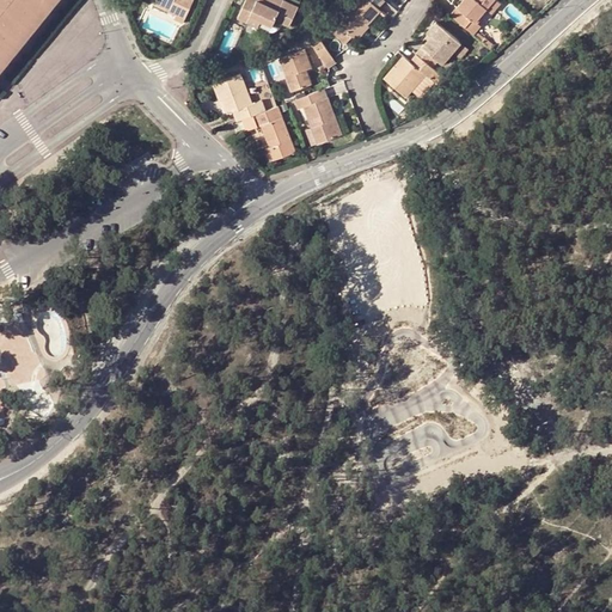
[(0,0),(0,75),(60,0),(0,0)]
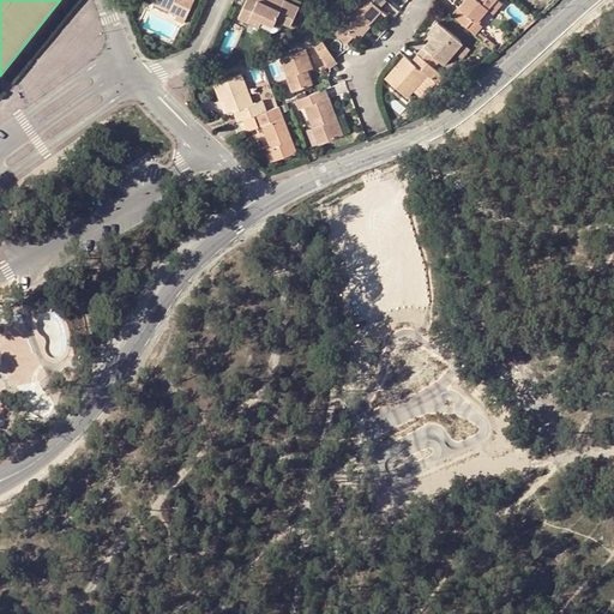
[(179,10),(157,0),(156,0),(155,5),(176,14),(179,10)]
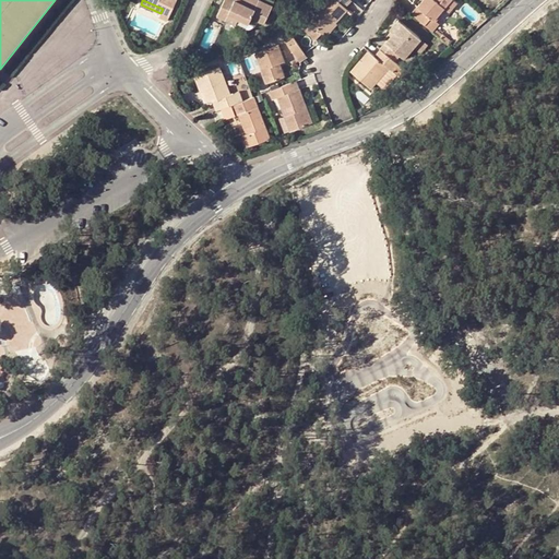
[(143,0),(163,9),(161,13),(159,16),(167,21),(176,0),(143,0)]
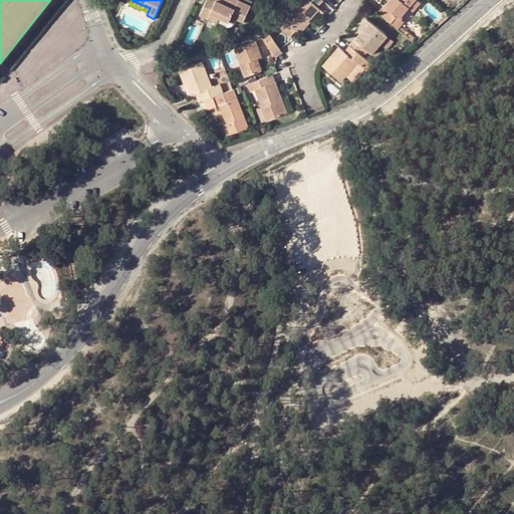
[(216,0),(215,3),(208,0),(207,0),(200,14),(208,18),(211,13),(219,17),(229,22),(232,16),(235,17),(243,21),(251,5),(239,0),(216,0)]
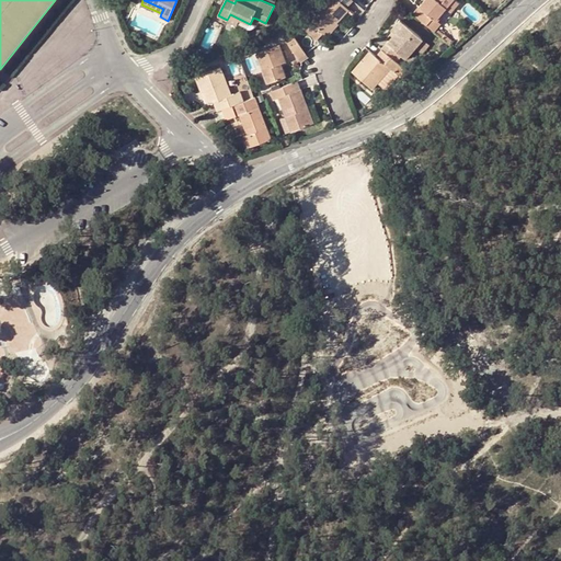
[(346,7),(353,0),(352,0),(327,0),(309,20),(324,34),(335,22),(336,23),(348,10),(346,7)]
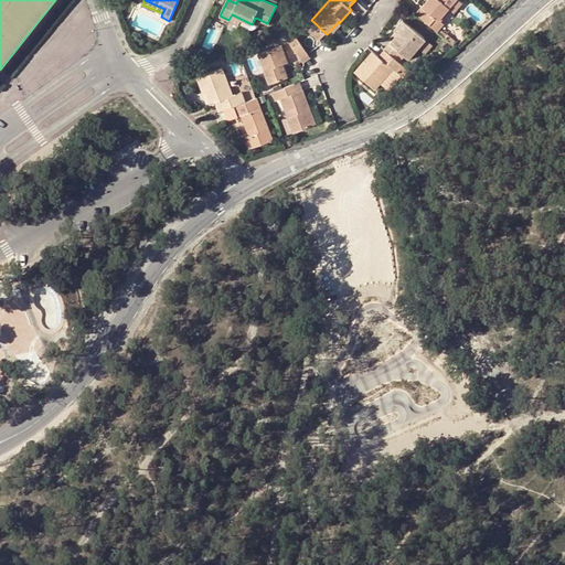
[(427,0),(416,13),(437,31),(444,23),(439,20),(445,13),(449,8),(454,12),(462,2),(460,0),(427,0)]
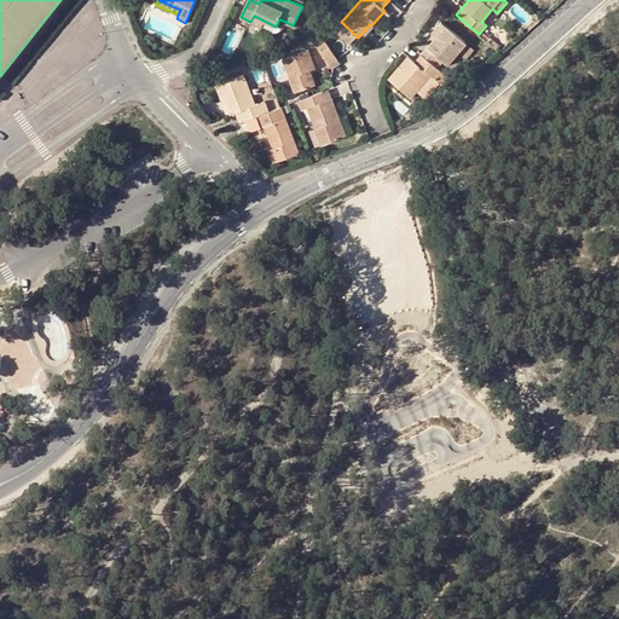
[(481,22),(486,25),(492,18),(487,15),(481,22)]
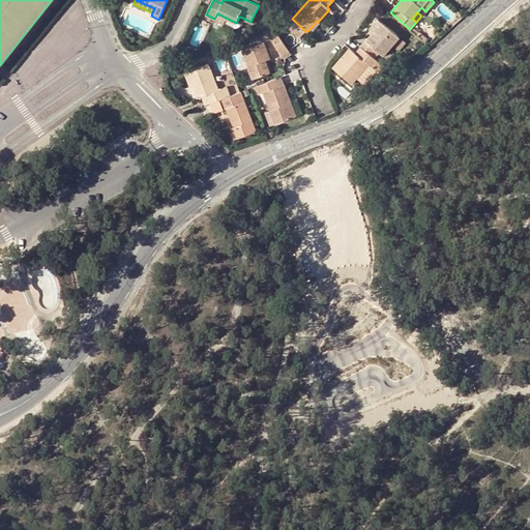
[(217,13),(214,19),(224,23),(226,18),(217,13)]
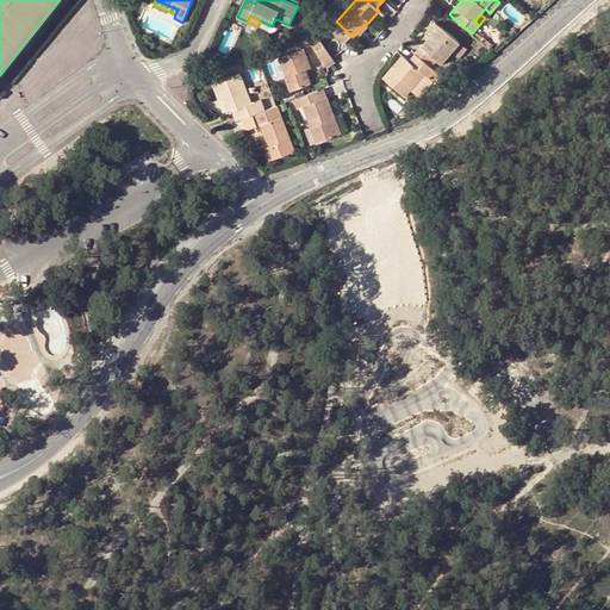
[(429,37),(440,25),(435,22),(425,33),(429,37)]
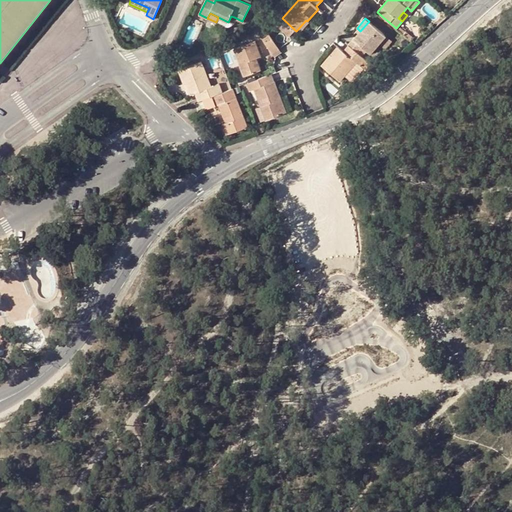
[(306,20),(296,31),(299,33),(308,22),(307,21),(306,20)]
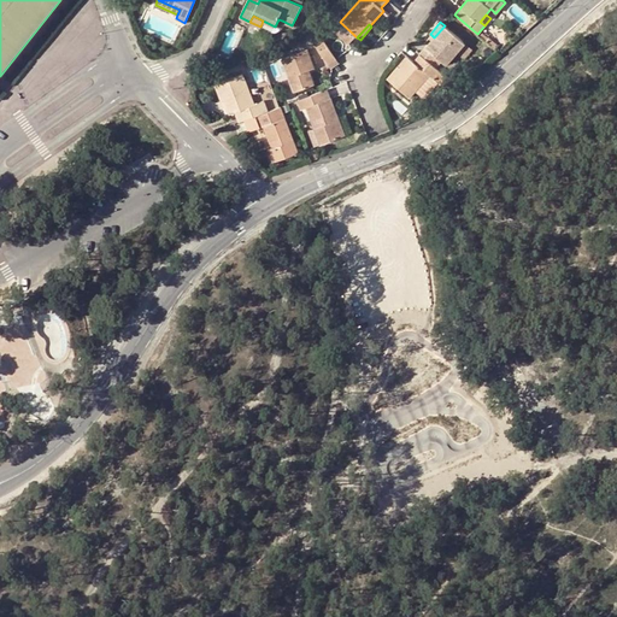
[(322,36),(315,25),(306,30),(315,41),(322,36)]
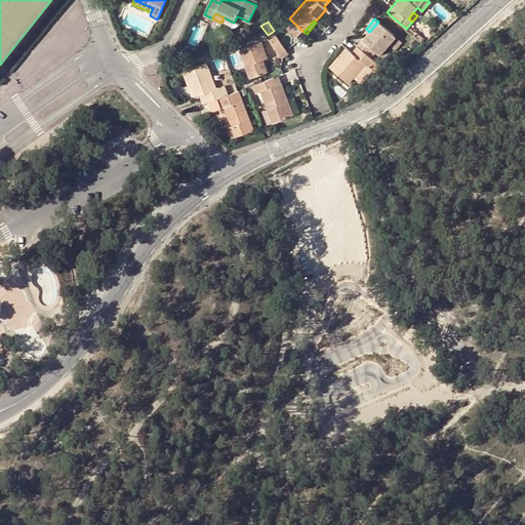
[(369,32),(357,46),(358,47),(367,54),(371,48),(380,54),(396,36),(378,22),(369,32)]
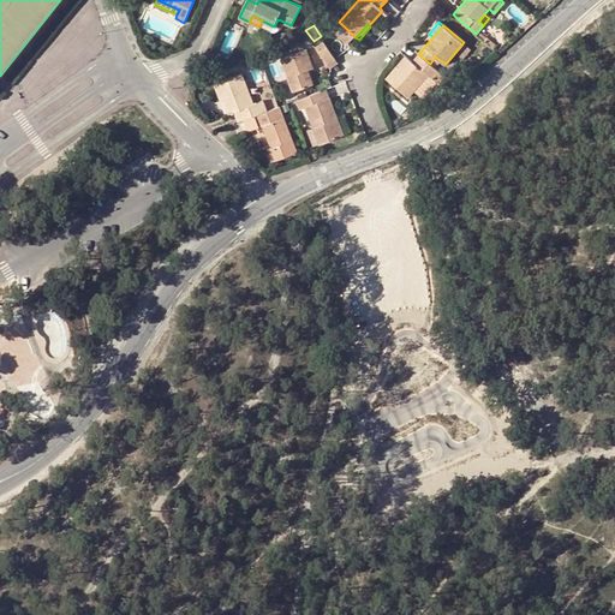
[(316,48),(324,42),(321,36),(314,41),(311,42),(316,48)]
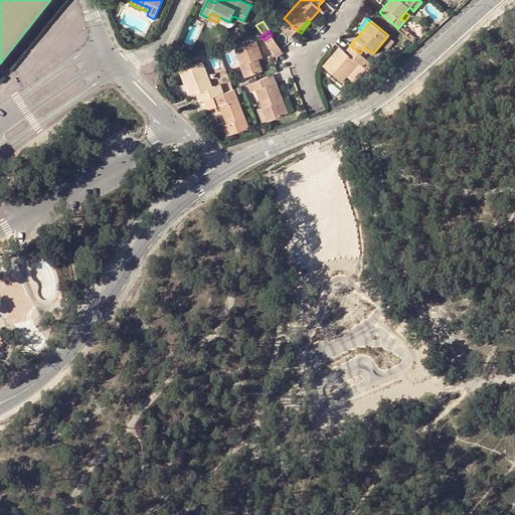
[(281,49),(272,35),(265,40),(274,54),(281,49)]
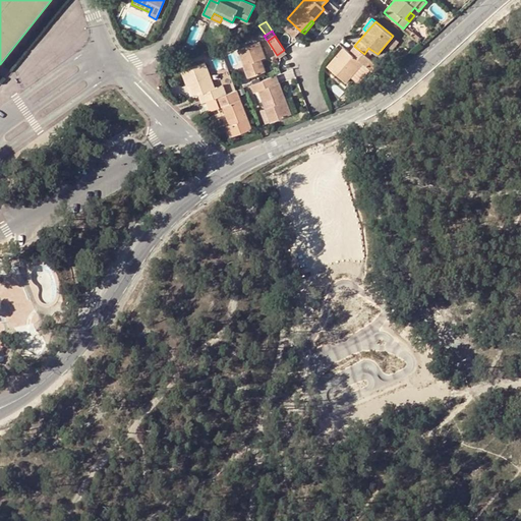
[(249,77),(266,71),(261,59),(258,54),(264,52),(259,42),(239,50),(249,77)]
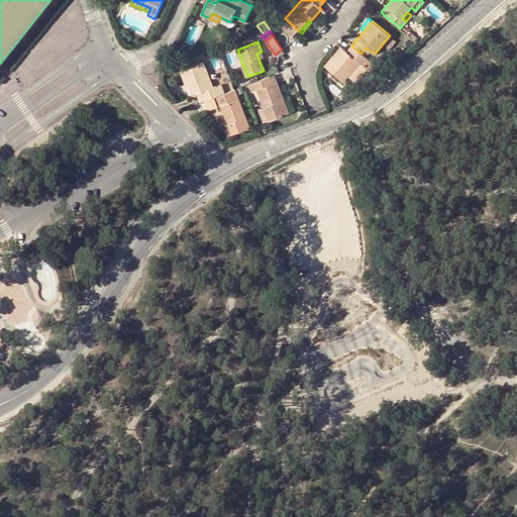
[(364,66),(369,60),(362,54),(352,46),(347,53),(341,47),(325,66),(343,82),(359,63),(364,66)]
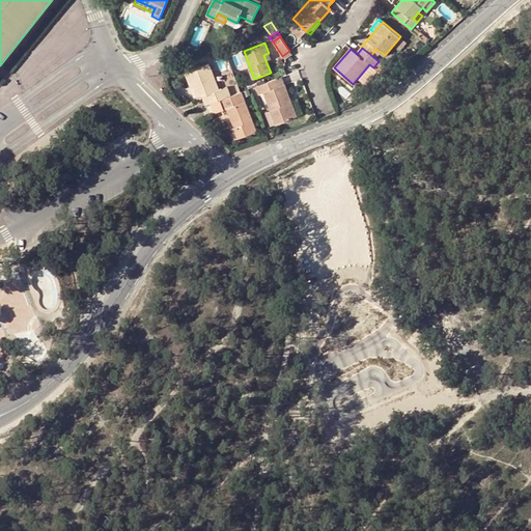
[(211,59),(210,54),(194,58),(195,63),(211,59)]
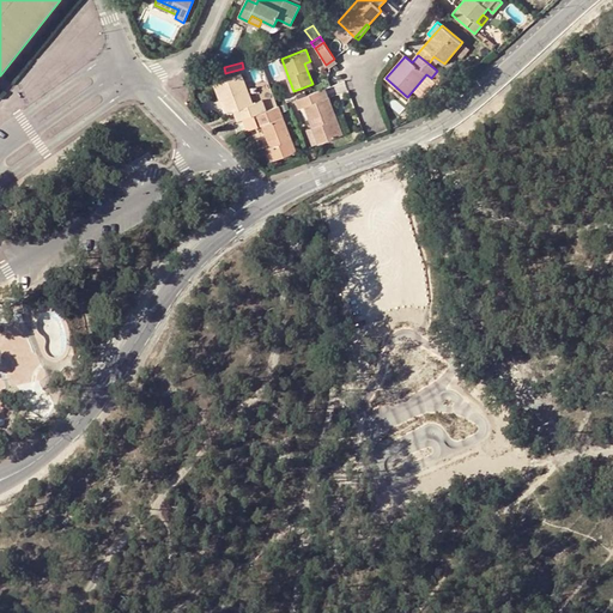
[(244,120),(254,115),(266,111),(262,101),(254,104),(242,74),(213,85),(220,102),(224,101),(229,114),(235,111),(238,122),(244,120)]
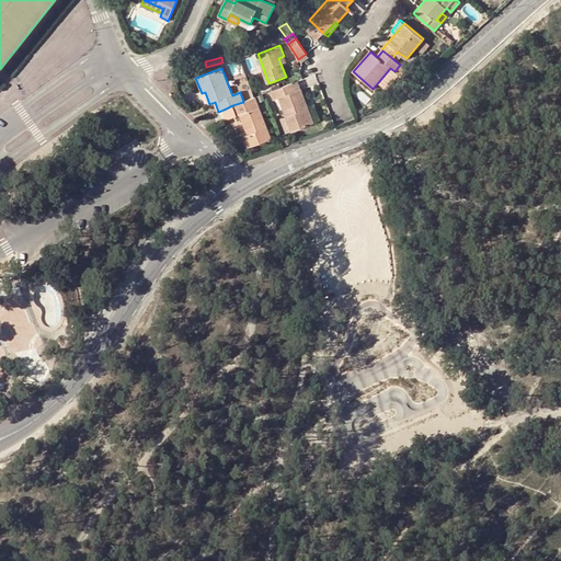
[(279,98),(286,117),(292,130),(313,123),(300,89),(299,90),(296,82),(271,91),(274,100),(279,98)]
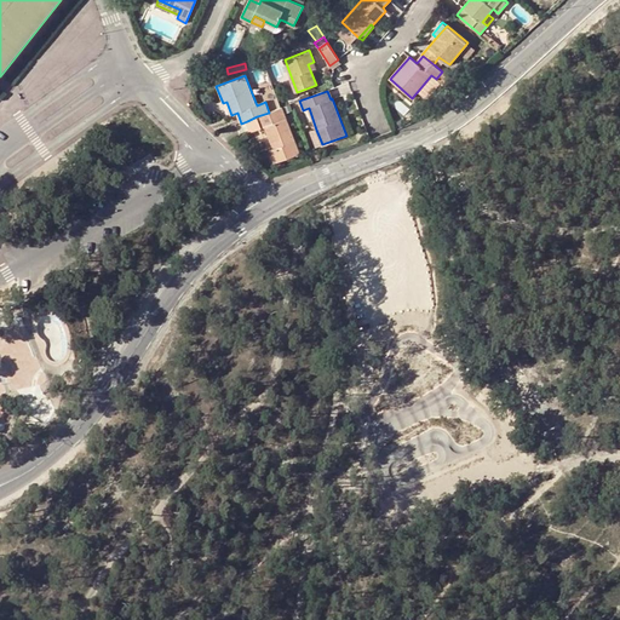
[(300,154),(282,108),(281,108),(269,113),(257,116),(247,121),(251,132),(259,128),(262,128),(265,127),(274,148),(270,150),(275,162),(300,154)]
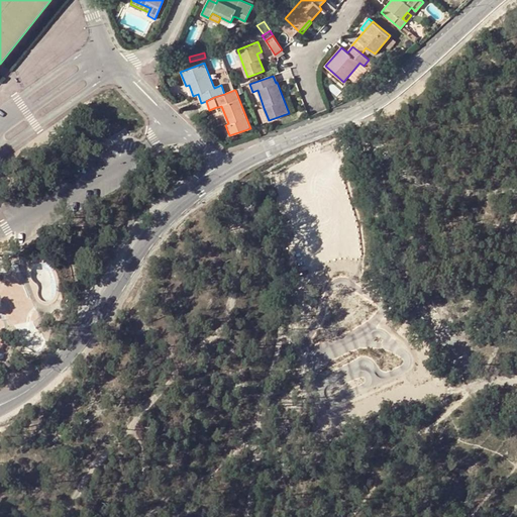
[(259,109),(264,122),(269,120),(264,108),(259,109)]
